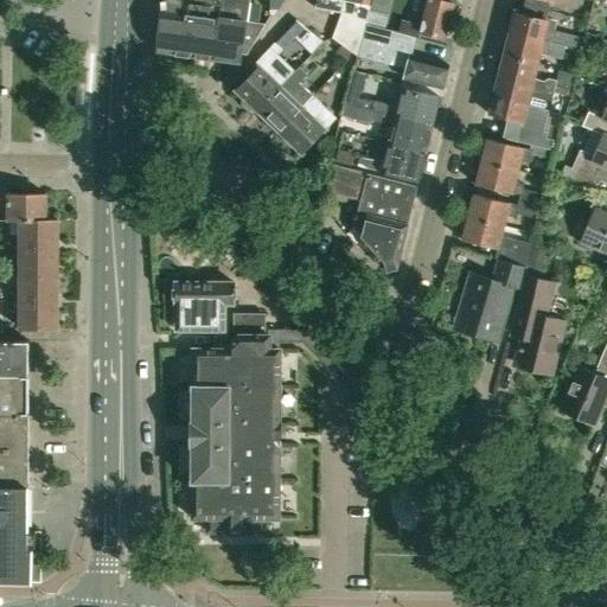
[(218,19),(221,0),(161,0),(157,51),(215,59),(218,19)]
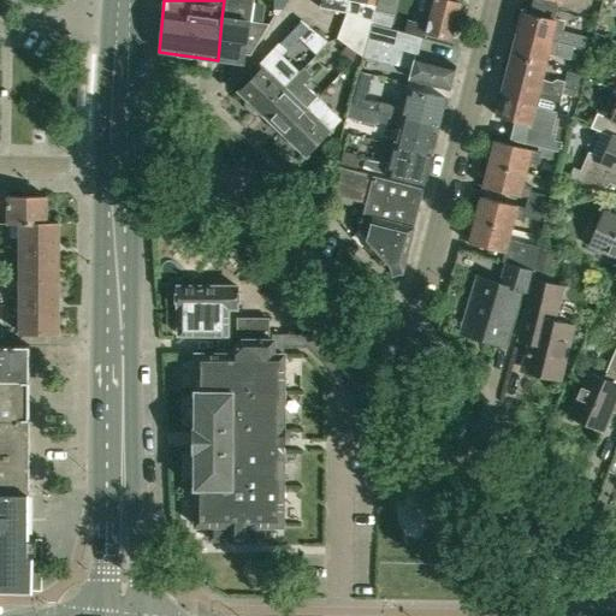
[(224,0),(221,19),(218,60),(219,60),(219,58),(243,61),(244,54),(250,55),(268,25),(246,22),(248,0),(224,0)]
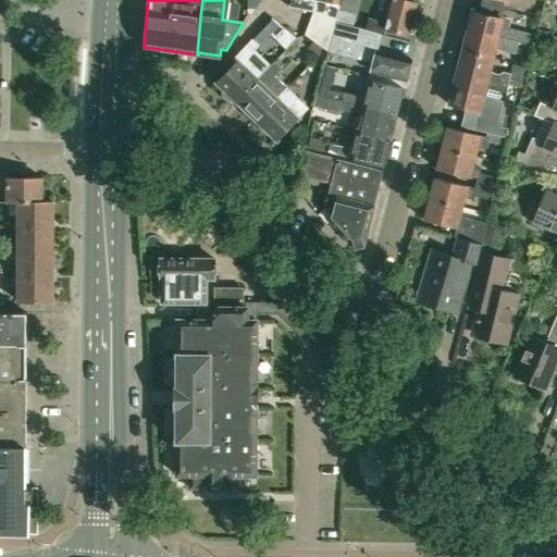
[(313,0),(311,0),(287,0),(287,5),(311,11),(313,0)]
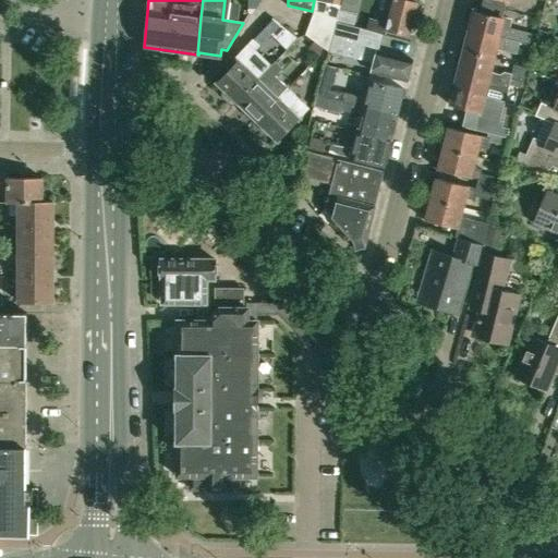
[(416,0),(391,0),(385,29),(409,35),(417,2),(416,2),(416,0)]
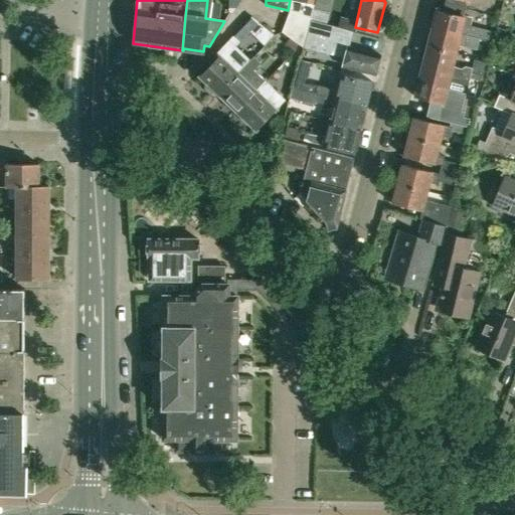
[(326,24),(329,11),(313,7),(311,16),(310,19),(326,24)]
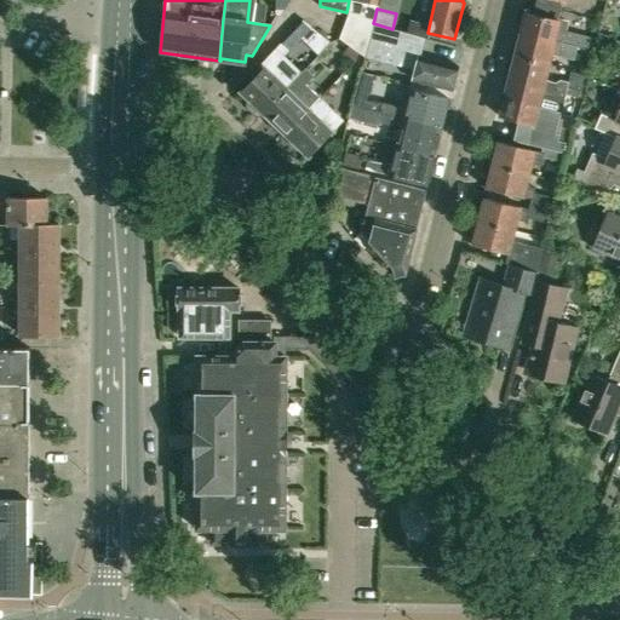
[(568,22),(545,16),(522,10),(516,32),(577,46),(591,51),(593,38),(566,30),(568,22)]
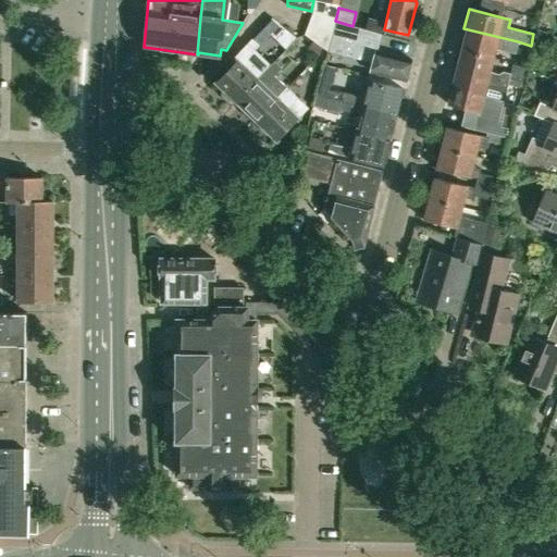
[(335,22),(336,19),(313,10),(304,34),(327,50),(329,47),(331,39),(335,22)]
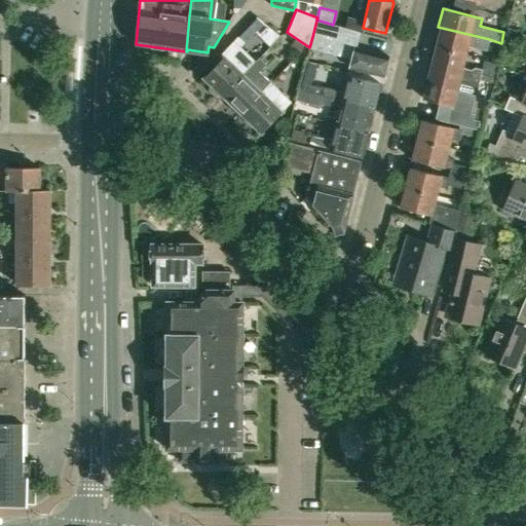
[(257,16),(241,33),(249,39),(264,22),(257,16)]
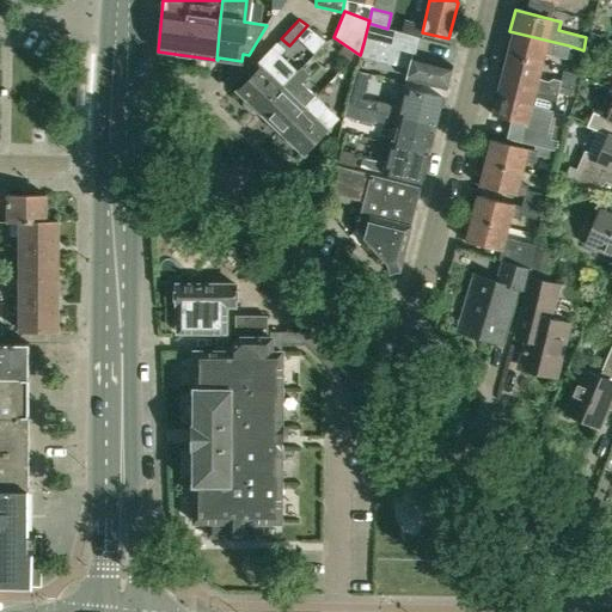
[(415,50),(396,46),(399,32),(368,24),(363,43),(381,48),(379,56),(378,60),(409,68),(407,79),(423,83),(446,89),(452,65),(429,59),(414,55),(415,50)]
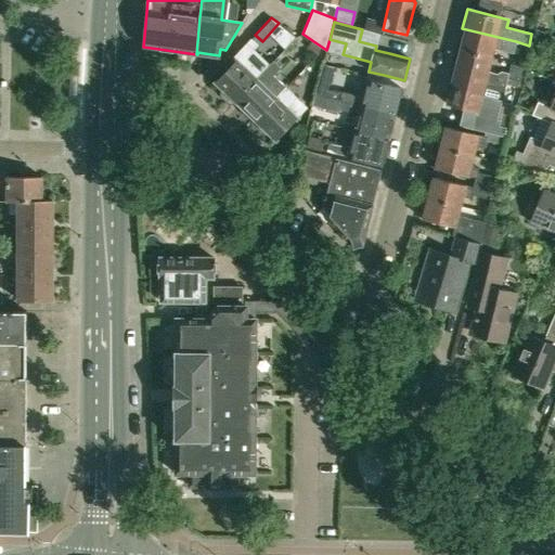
[(513,53),(516,41),(462,28),(456,49),(489,57),(491,48),(513,53)]
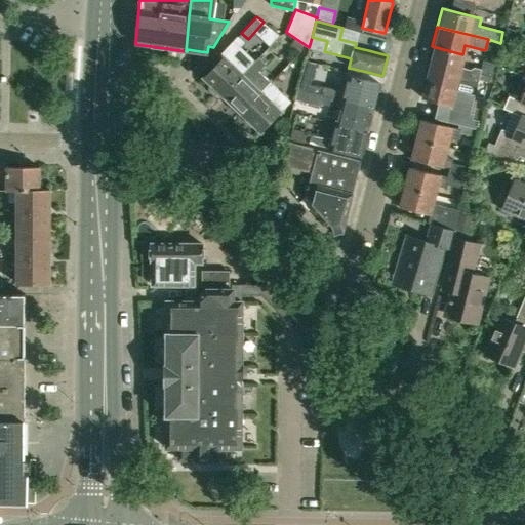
[(240,47),(241,47),(247,40),(241,34),(234,40),(220,54),(223,56),(217,62),(204,77),(211,83),(209,86),(209,89),(216,97),(220,97),(223,94),(224,95),(243,75),(255,62),(240,47)]
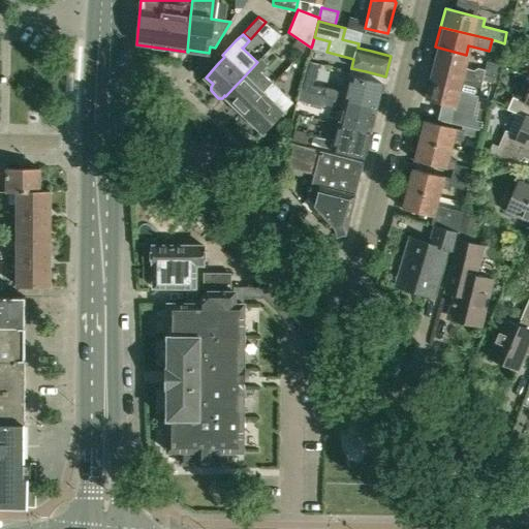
[(504,43),(492,40),(489,51),(501,54),(504,43)]
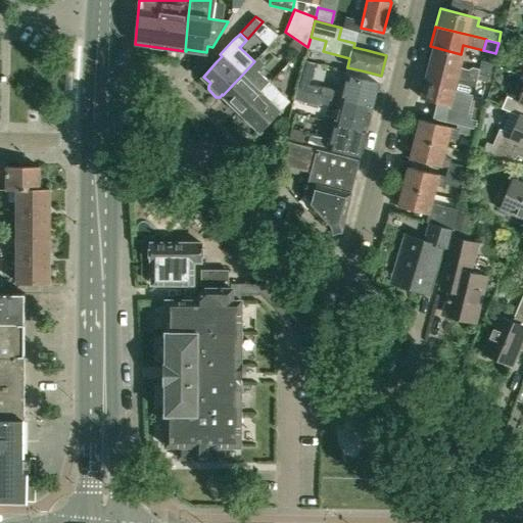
[(458,68),(461,54),(430,46),(425,66),(476,79),(478,69),(471,68),(468,70),(458,68)]
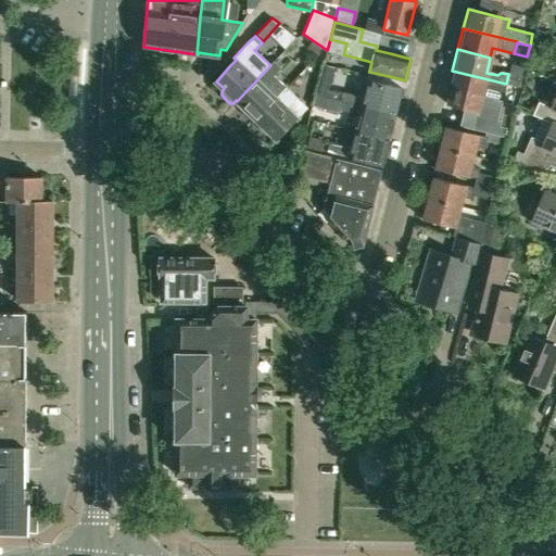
[(256,119),(277,98),(268,89),(275,83),(270,78),(280,68),(273,62),(270,65),(257,79),(237,101),(256,119)]
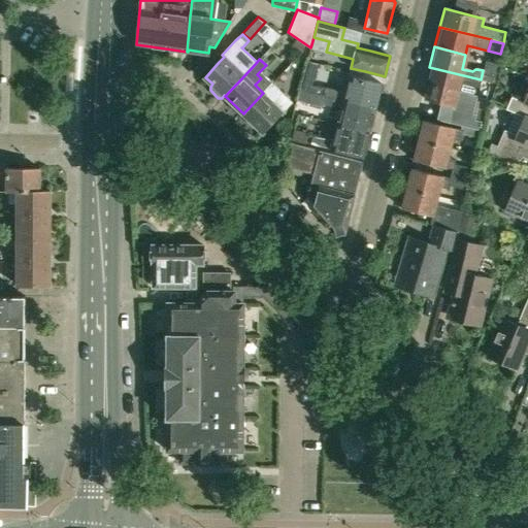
[(345,92),(325,87),(318,85),(322,67),(310,64),(304,90),(376,108),(383,84),(349,75),(345,92)]
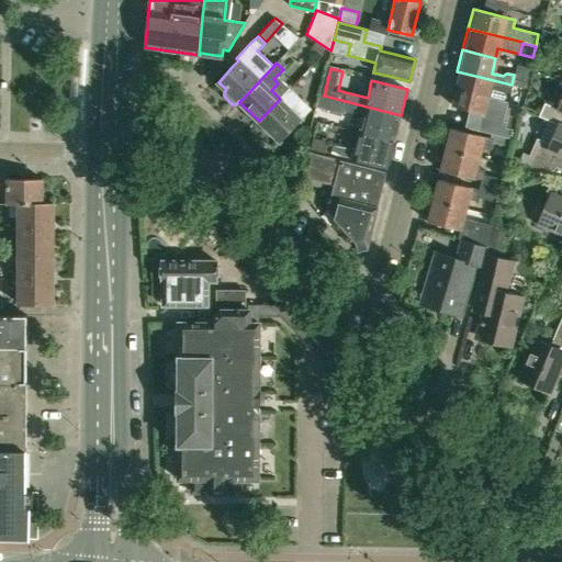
[(457,71),(450,100),(453,105),(471,110),(468,128),(493,135),(513,139),(514,131),(517,117),(508,115),(510,108),(506,107),(507,102),(485,97),(489,86),(499,88),(502,92),(509,94),(512,85),(457,71)]
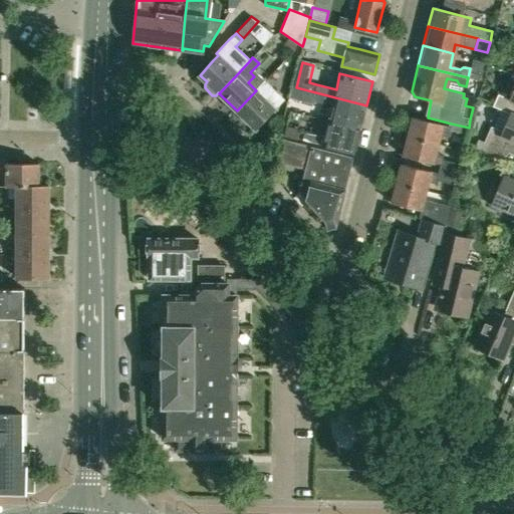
[(360,130),(366,105),(296,87),(293,97),(331,106),(327,121),(360,130)]
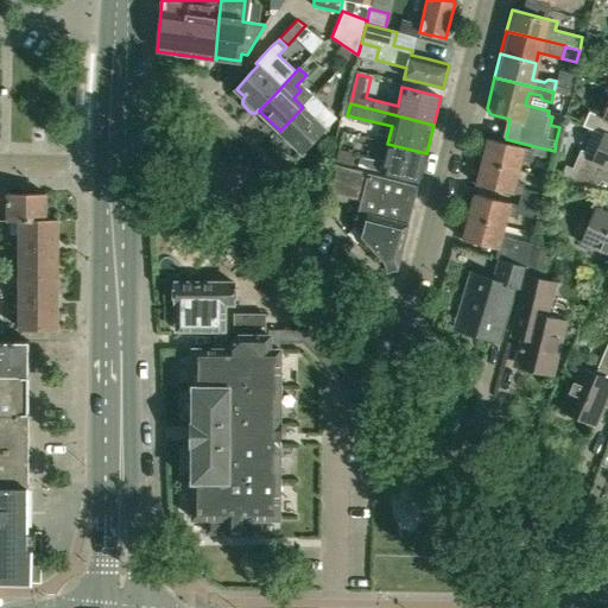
[(336,118),(329,111),(324,107),(314,118),(303,107),(280,131),(303,153),(336,118)]
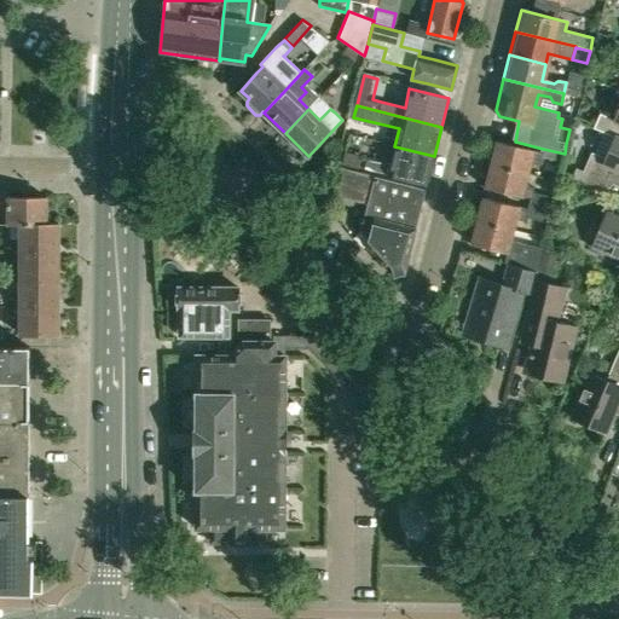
[(618,110),(615,120),(600,114),(594,128),(606,133),(615,137),(618,138),(618,110)]
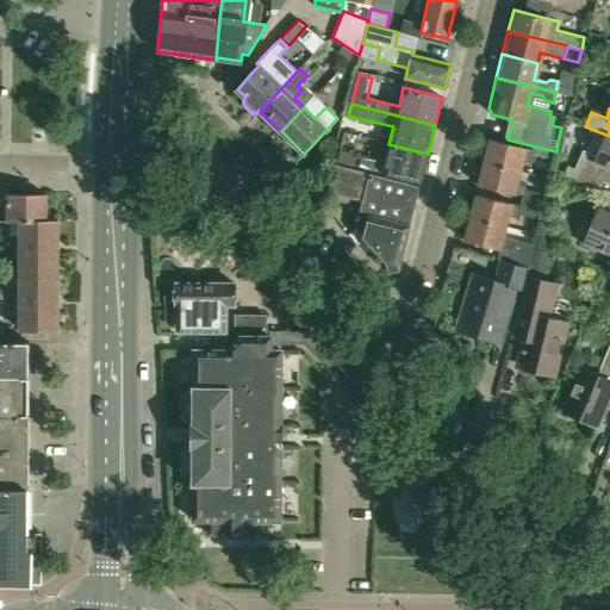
[(597,156),(584,150),(583,150),(574,169),(571,176),(601,190),(604,181),(609,168),(609,167),(609,136),(607,135),(597,156)]
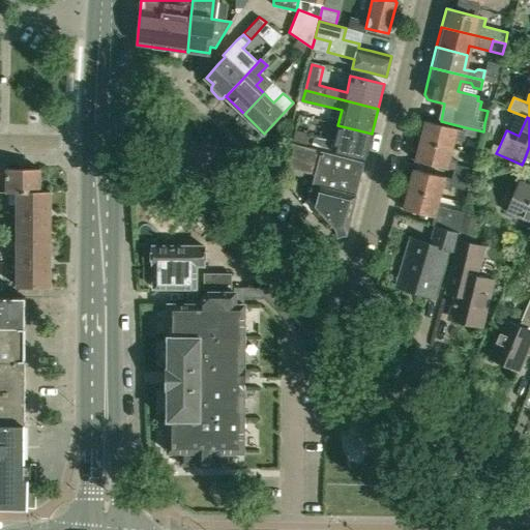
[(465,127),(464,129),(427,120),(421,141),(451,149),(453,139),(462,141),(463,135),(481,140),(483,131),(465,127)]
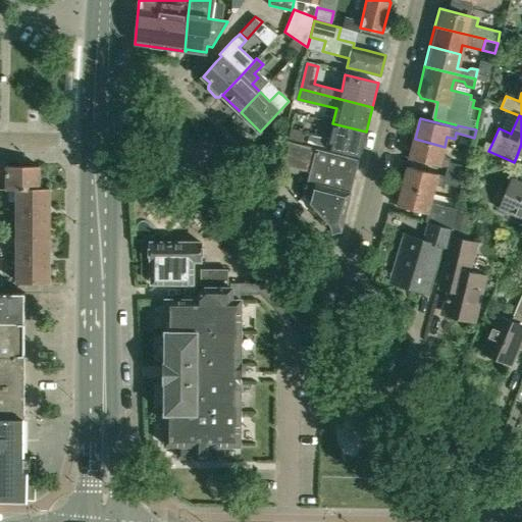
[(328,148),(341,151),(360,156),(366,132),(332,123),(329,139),(309,134),(308,134),(306,142),(307,142),(328,147),(328,148)]
